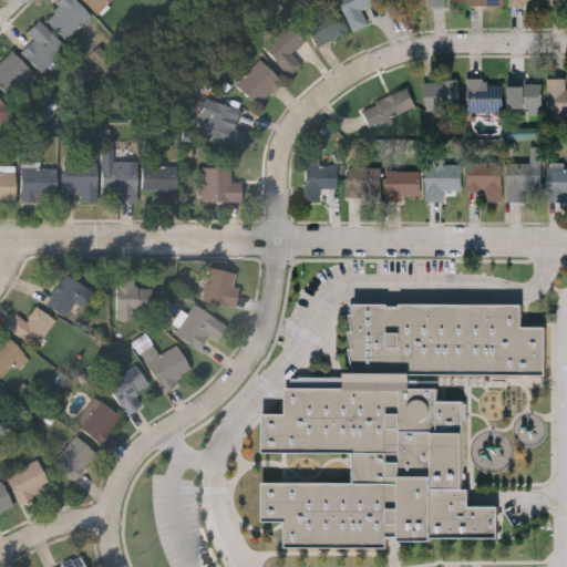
[(65,39),(43,16),(59,0),(75,0),(90,14),(65,39)]
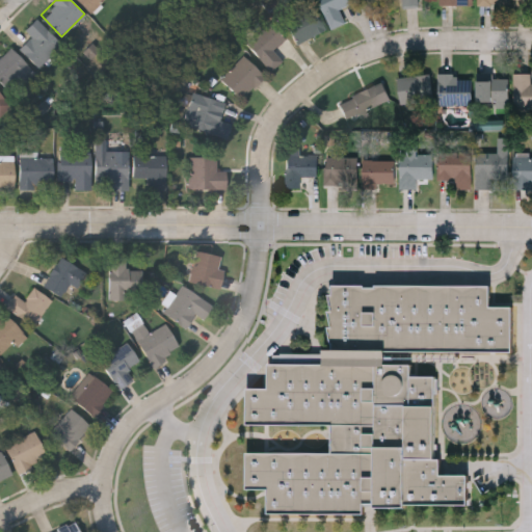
[(100,0),(89,10),(79,0),(100,0)]
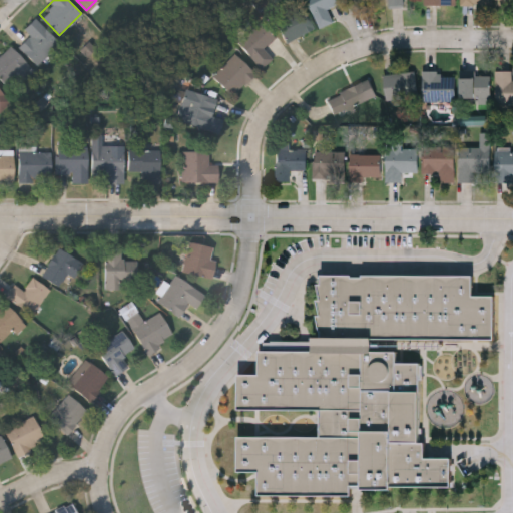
[(341,0),(326,7),(332,20),(320,25),(308,0),(341,0)]
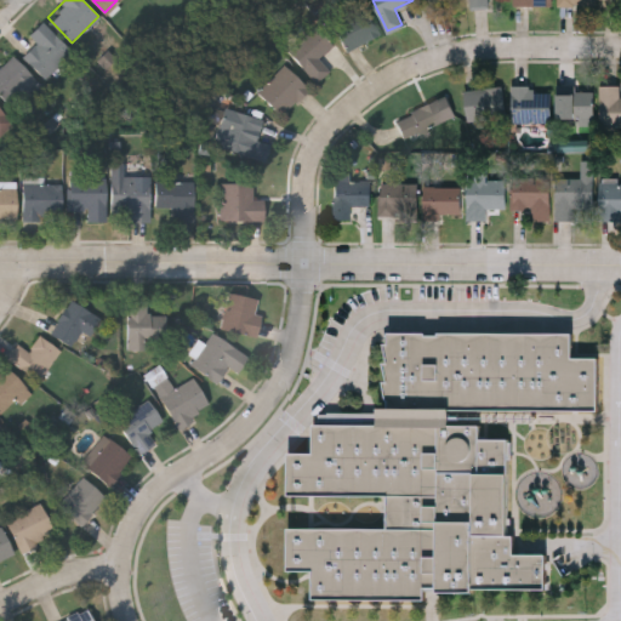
[(443,0),(445,11),(427,15),(423,0),(443,0)]
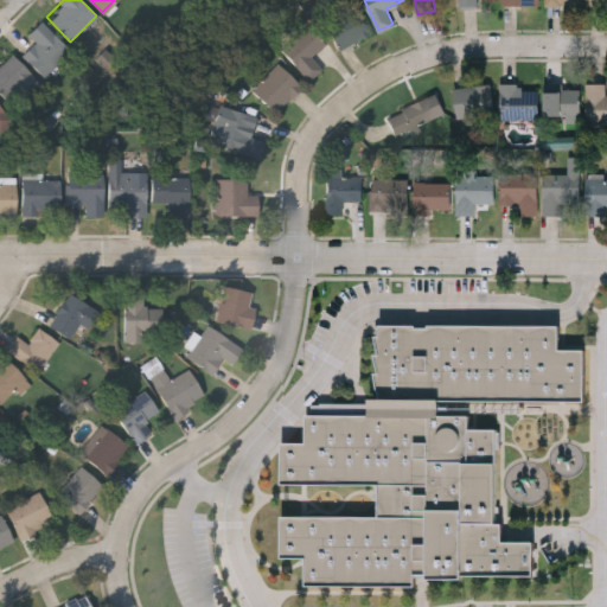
[(338,49),(324,21),(357,5),(371,32),(338,49)]
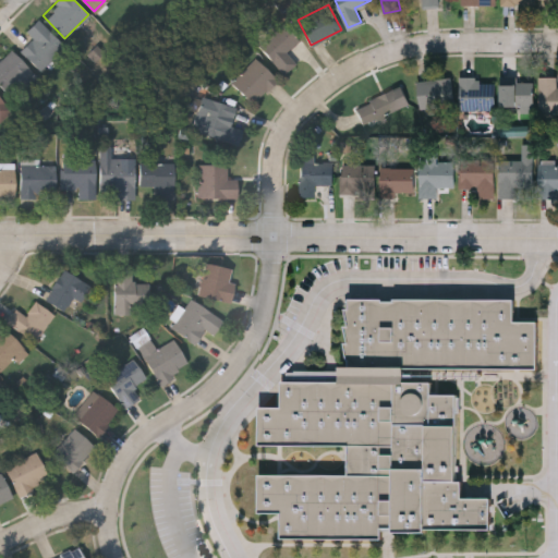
[(39,70),(20,50),(33,37),(25,31),(37,19),(64,46),(39,70)]
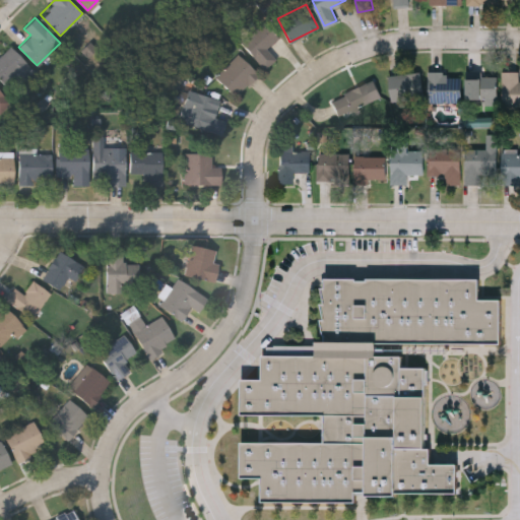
[(266,48),(275,58),(265,68),(240,43),(262,20),(278,37),(266,48)]
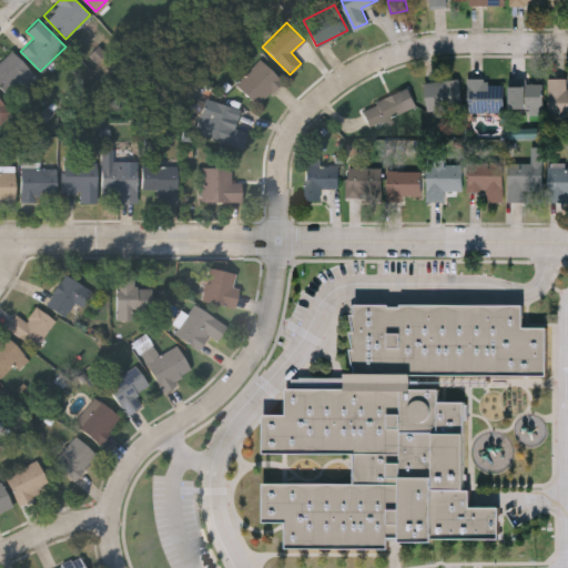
[(36,75),(11,99),(0,87),(0,58),(10,49),(36,75)]
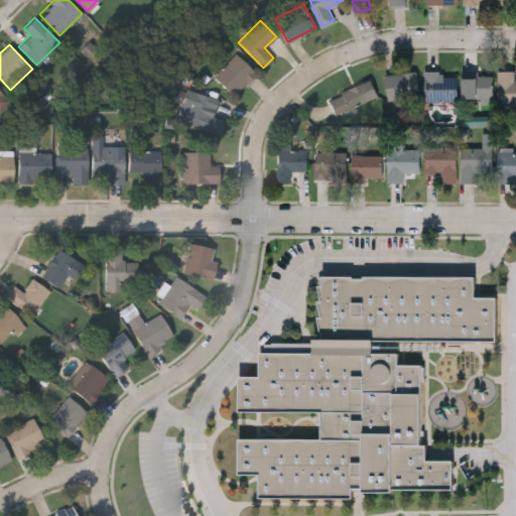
[(214,76),(236,53),(256,74),(234,96),(214,76)]
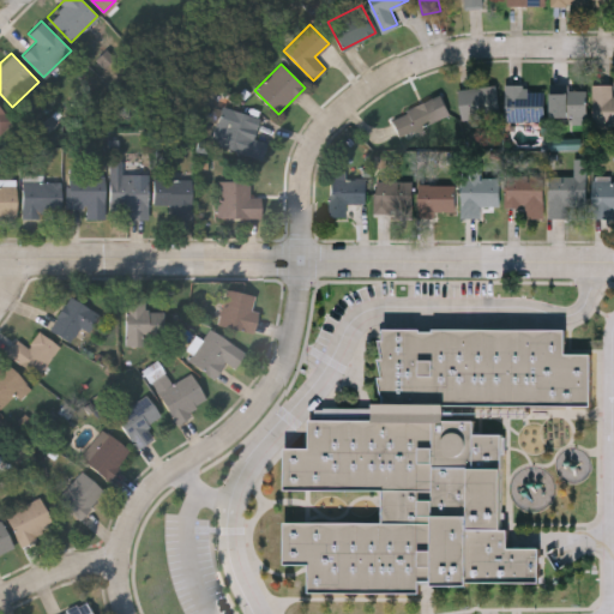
[(613,95),(613,125),(593,126),(593,82),(612,82),(612,95),(613,95)]
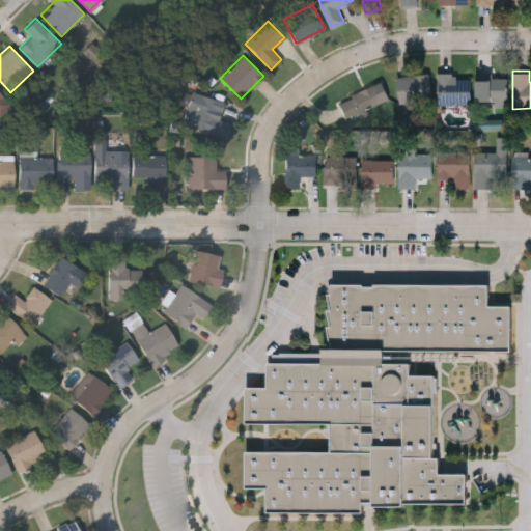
[(429,101),(398,102),(398,74),(429,73),(429,101)]
